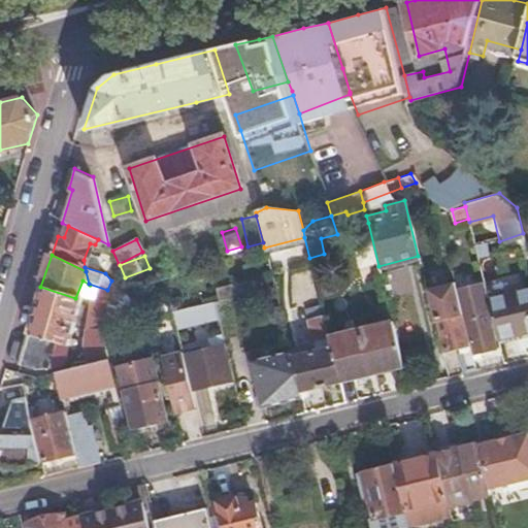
[(312,341),(329,337),(329,334),(316,281),(304,283),(312,319),(307,320),(312,341)]
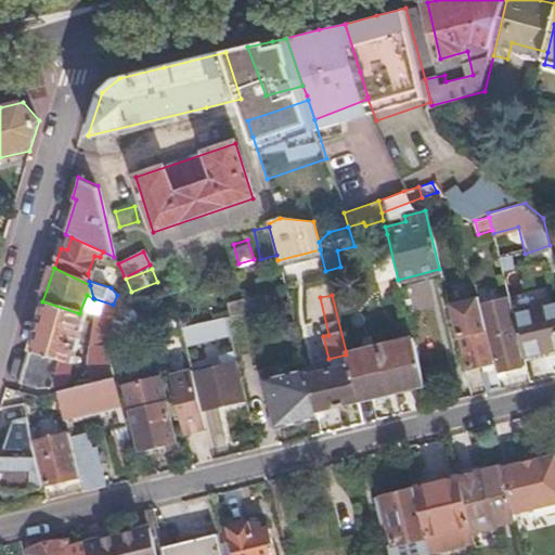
[(228,302),(231,315),(242,312),(253,310),(249,297),(228,302)]
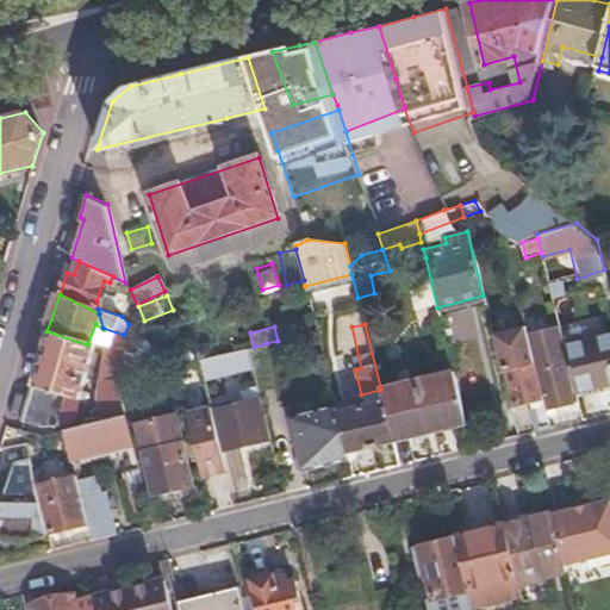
[(526,335),(533,363),(537,361),(547,406),(549,405),(553,404),(572,399),(561,355),(566,354),(564,347),(564,346),(564,342),(559,327),(526,335)]
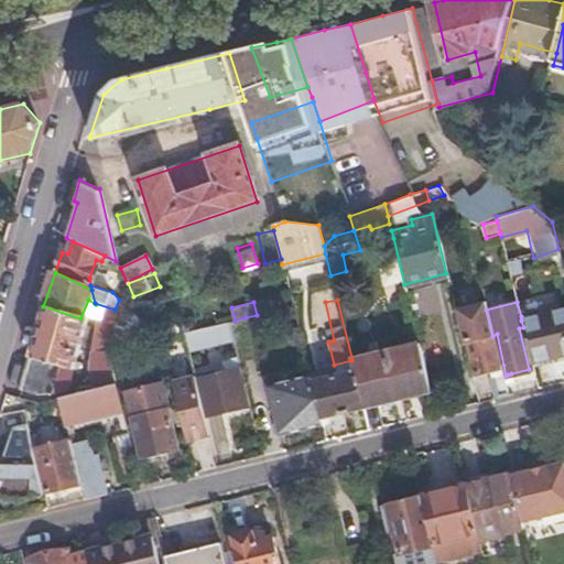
[(456,311),(464,343),(469,340),(477,373),(500,368),(492,336),(486,310),(485,304),(456,311)]
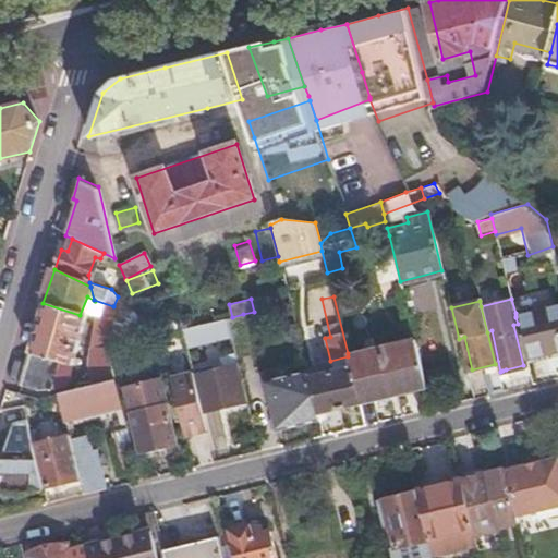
[(557,302),(516,313),(516,316),(516,317),(518,324),(525,356),(557,349),(557,302)]
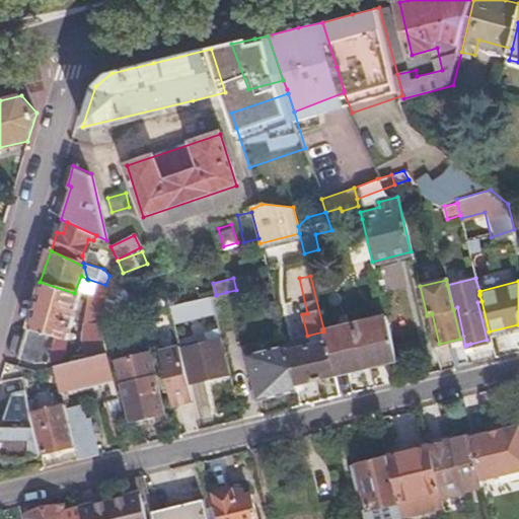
[(74,293),(40,282),(17,358),(39,364),(50,361),(58,336),(68,339),(69,336),(75,339),(77,334),(71,331),(80,294),(74,293)]
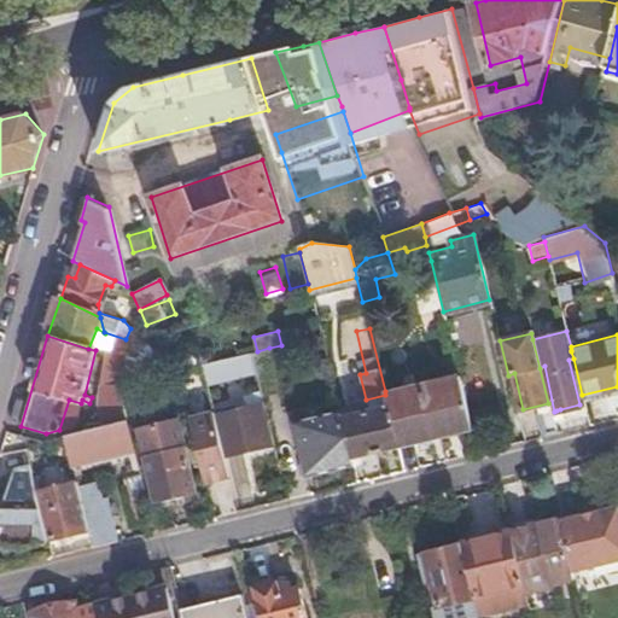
[(136,360),(168,368),(143,342),(136,360)]
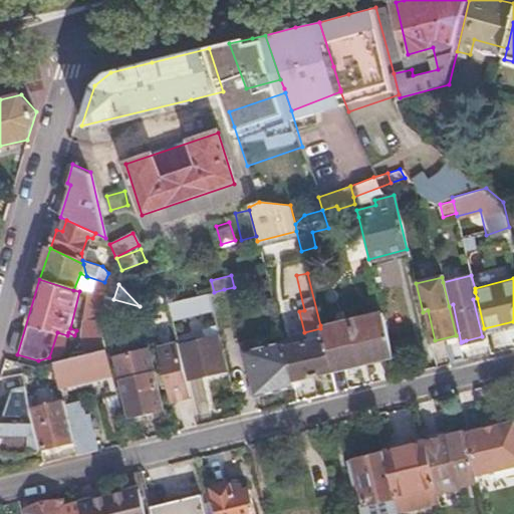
[(224,289),(214,292),(208,294),(212,309),(216,326),(233,322),(224,289)]
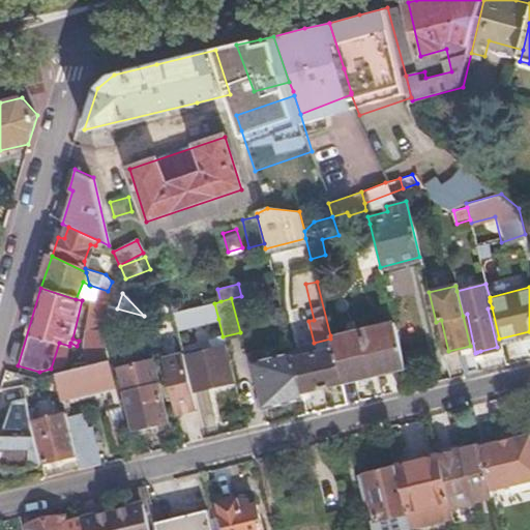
[(172,314),(183,311),(180,299),(154,305),(158,317),(172,314)]
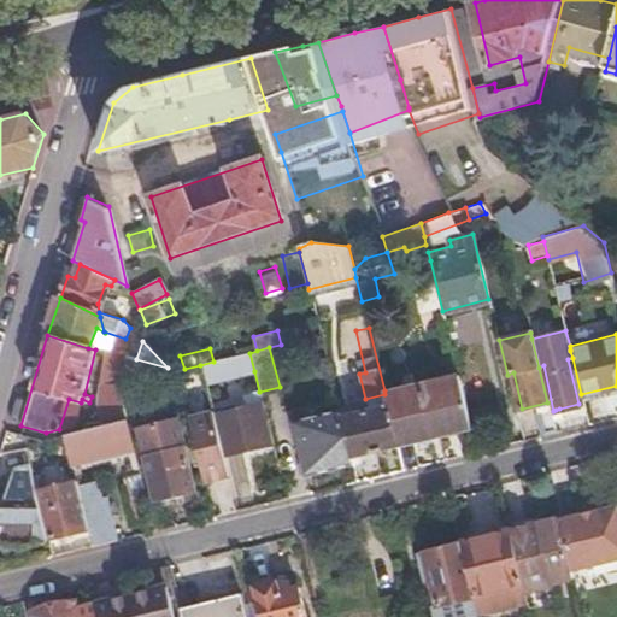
[(110,354),(118,386),(133,382),(170,372),(168,368),(136,359),(109,352),(110,354)]
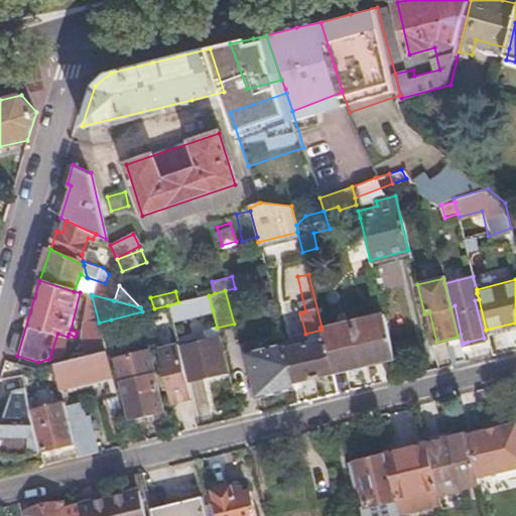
[(213,310),(209,295),(194,298),(198,313),(213,310)]
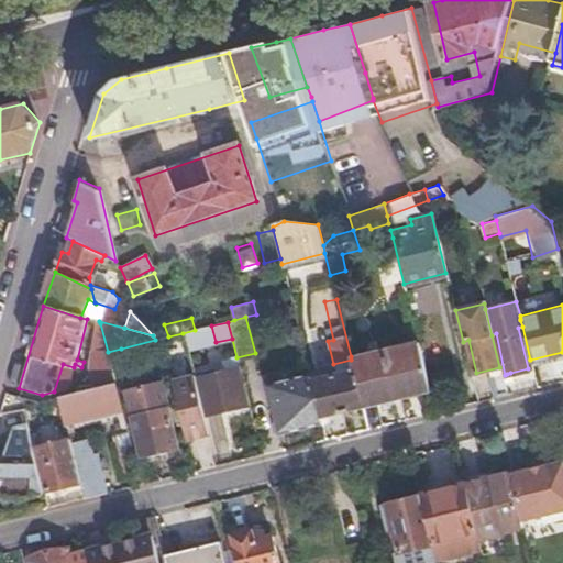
[(100,323),(95,348),(108,352),(100,323)]
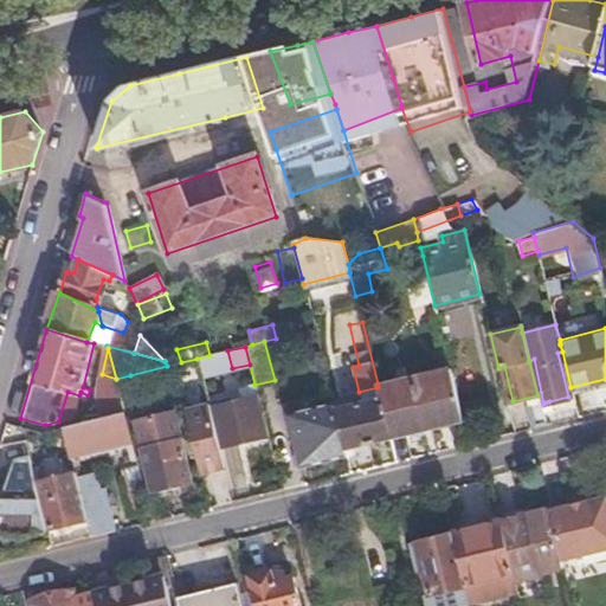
[(227,350),(210,355),(197,359),(201,376),(230,369),(232,368),(227,350)]
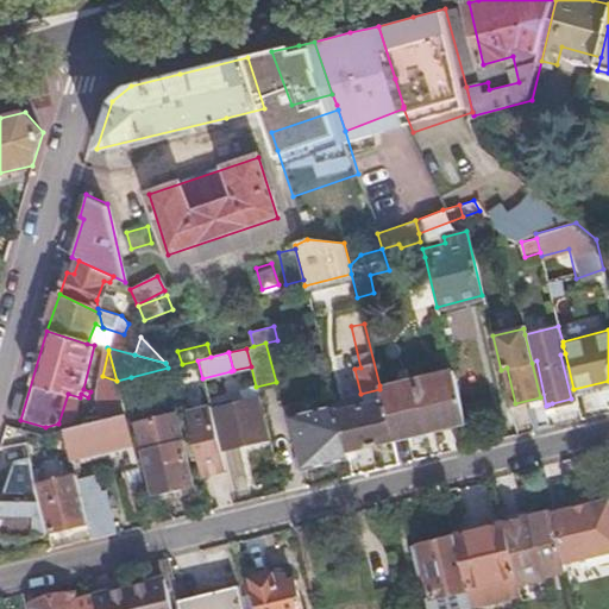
[(382,399),(393,439),(465,421),(452,368),(380,385),(380,389),(382,399)]
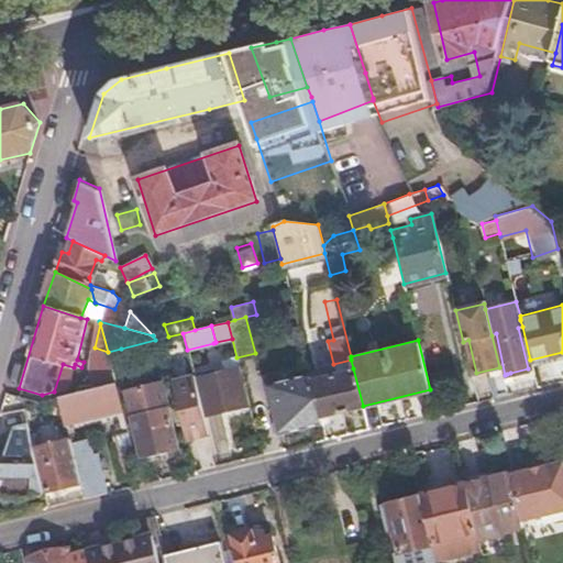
[(114,384),(110,365),(95,367),(98,389),(114,384)]
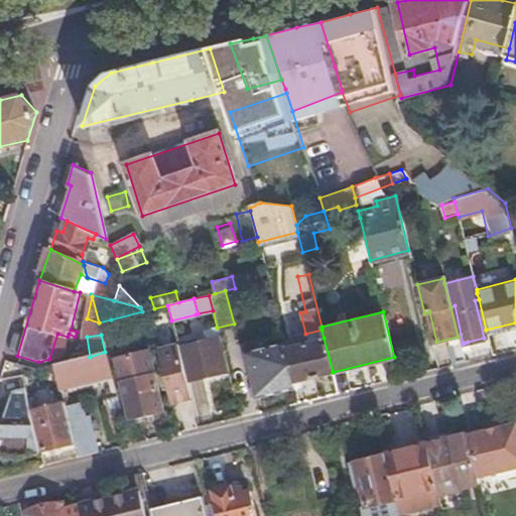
[(228,369),(220,336),(177,346),(185,380),(228,369)]
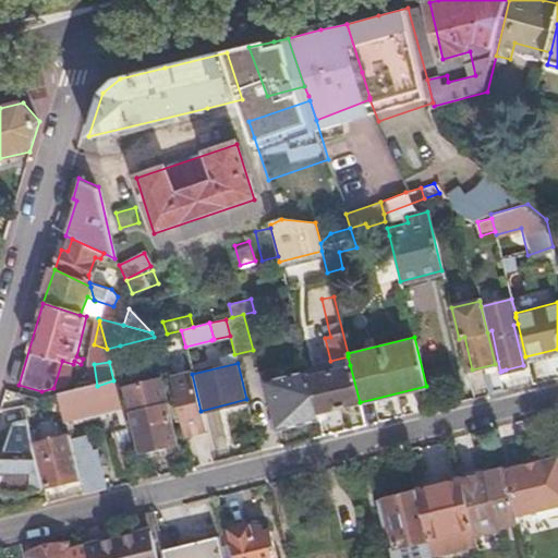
[(308,376),(317,413),(360,402),(350,365),(308,376)]
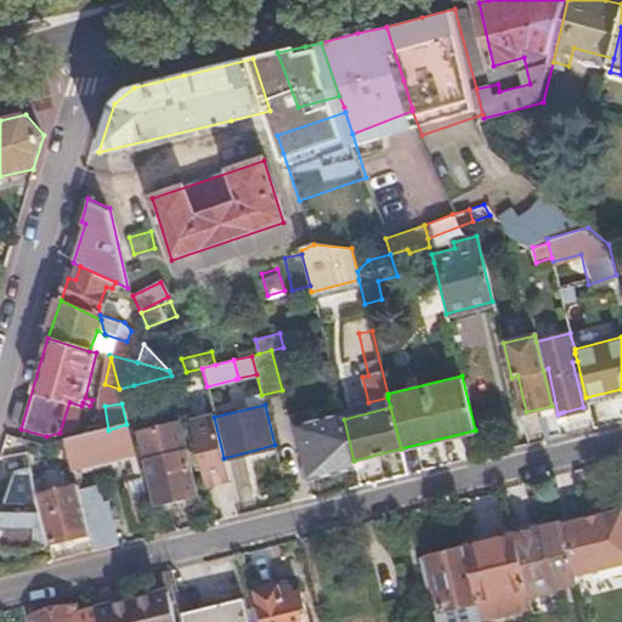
[(554,414),(553,411),(541,414),(547,439),(559,435),(555,423),(554,417),(554,414)]
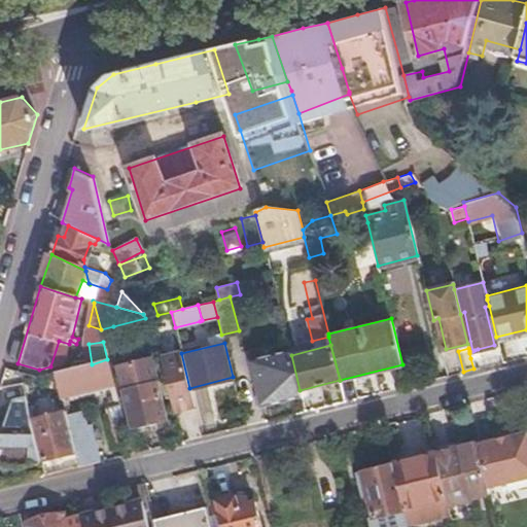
[(266,401),(301,392),(300,390),(291,355),(289,349),(250,358),(260,402),(266,401)]
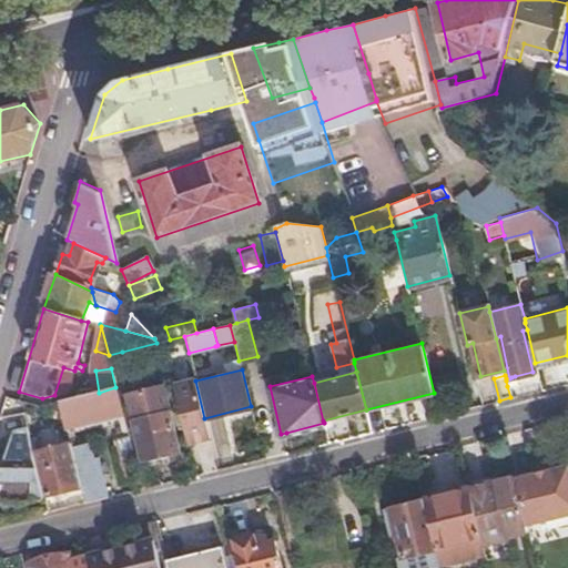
[(506,378),(506,381),(507,386),(516,384),(515,376),(511,377),(509,378),(506,378)]
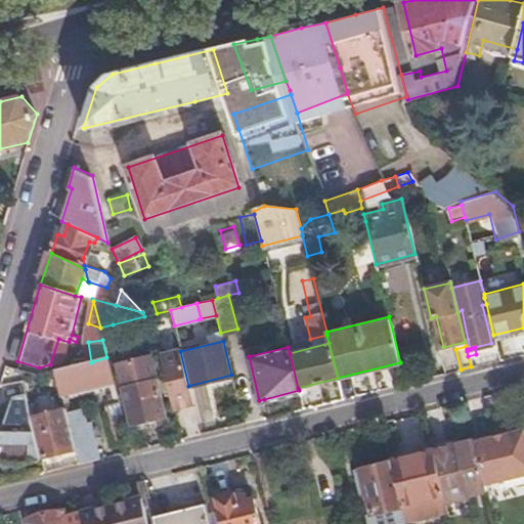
[(179,350),(160,355),(173,408),(193,404),(188,386),(180,351),(179,350)]
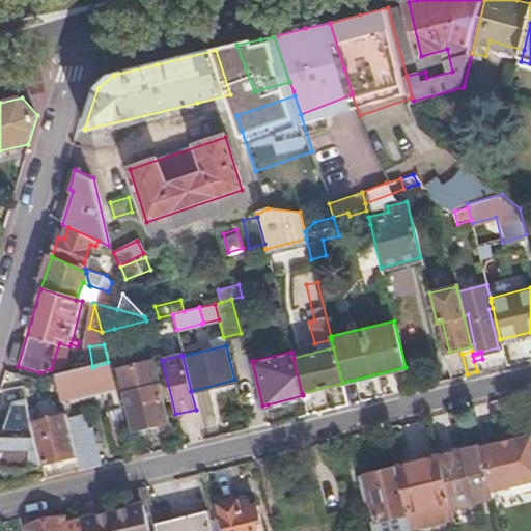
[(158,357),(119,366),(134,429),(172,420),(158,357)]
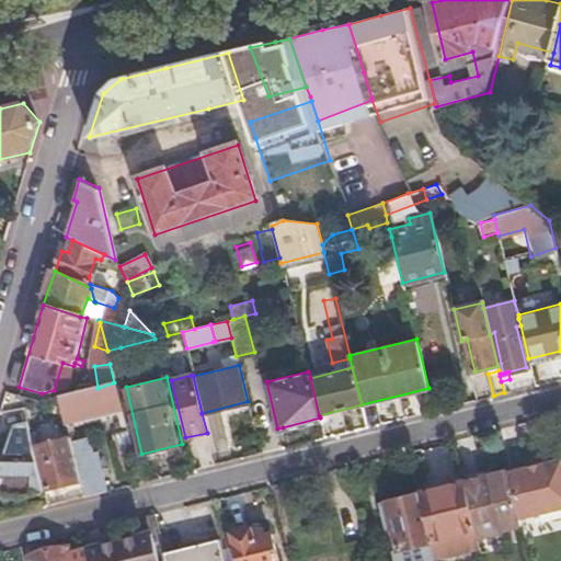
[(98,388),(59,398),(63,416),(68,433),(76,432),(72,419),(119,408),(114,382),(98,388)]
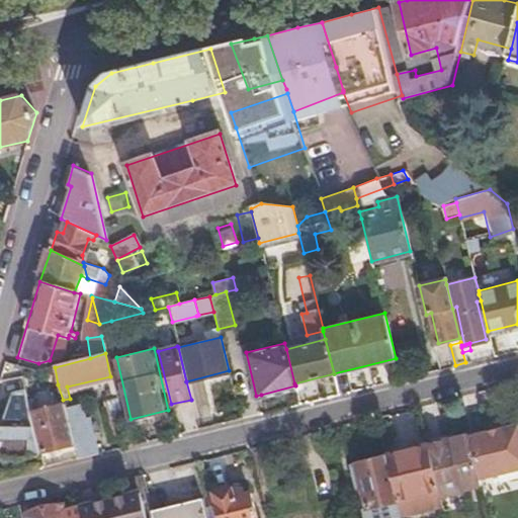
[(55,367),(34,371),(20,375),(23,387),(24,393),(58,384),(55,367)]
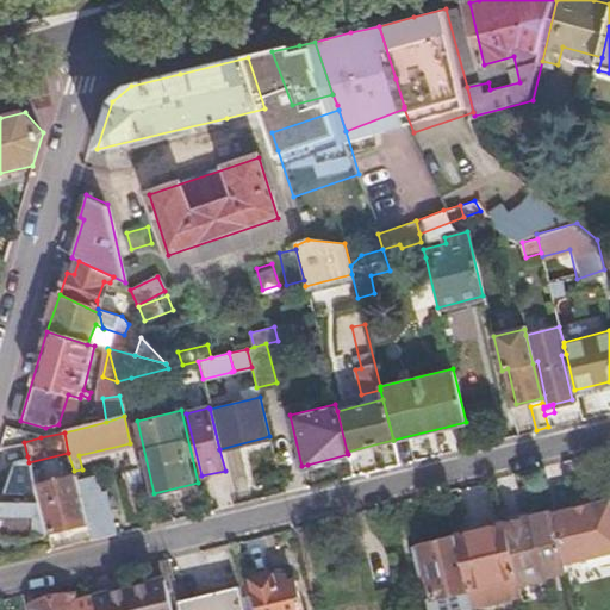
[(29,462),(27,456),(13,460),(0,503),(0,531),(6,534),(19,535),(32,535),(47,533),(35,487),(29,462)]
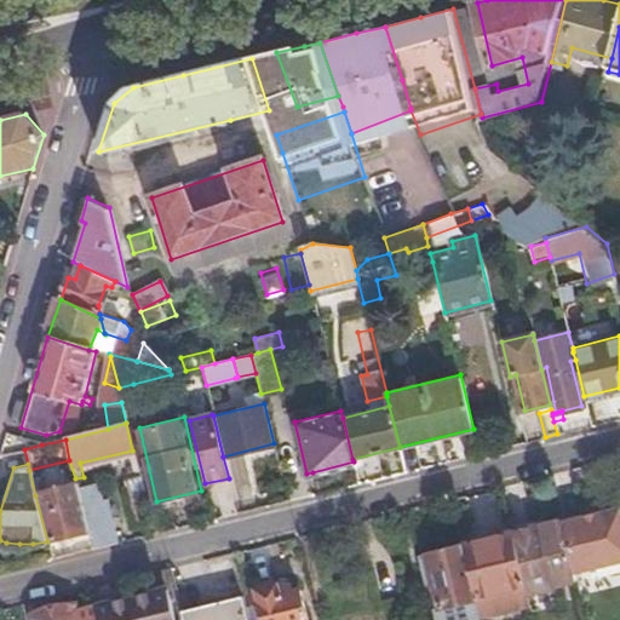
[(86,530),(92,550),(115,544),(103,501),(99,503),(96,486),(78,491),(86,530)]
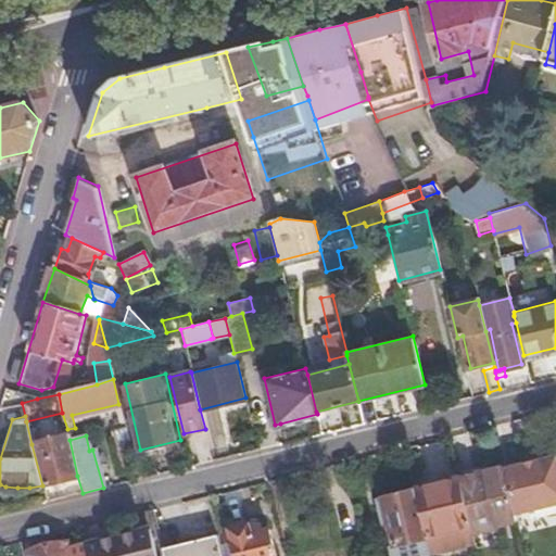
[(32,444),(42,485),(77,476),(70,440),(68,437),(32,444)]
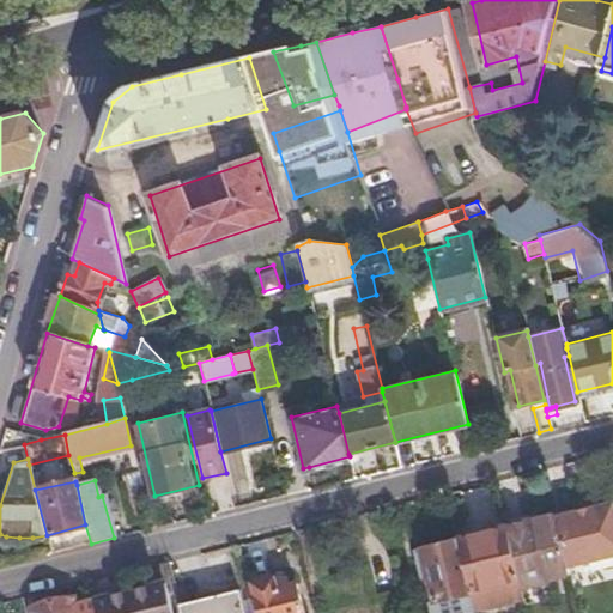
[(612,501),(556,516),(569,566),(612,554),(612,501)]
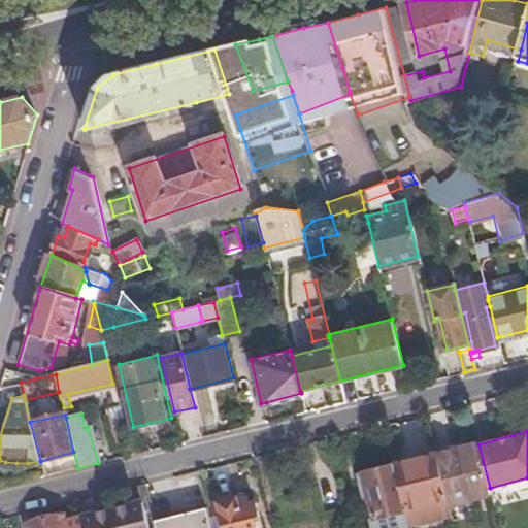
[(436,454),(449,505),(492,495),(490,488),(479,444),(479,442),(459,448),(438,453),(436,454)]
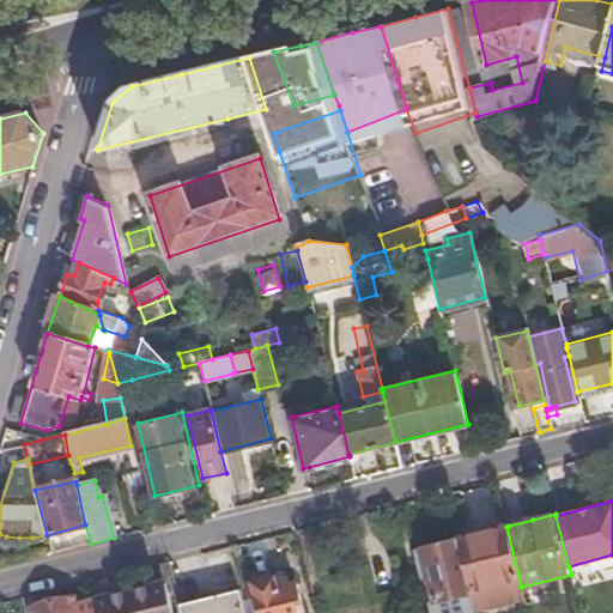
[(507,519),(509,526),(533,520),(526,514),(507,519)]
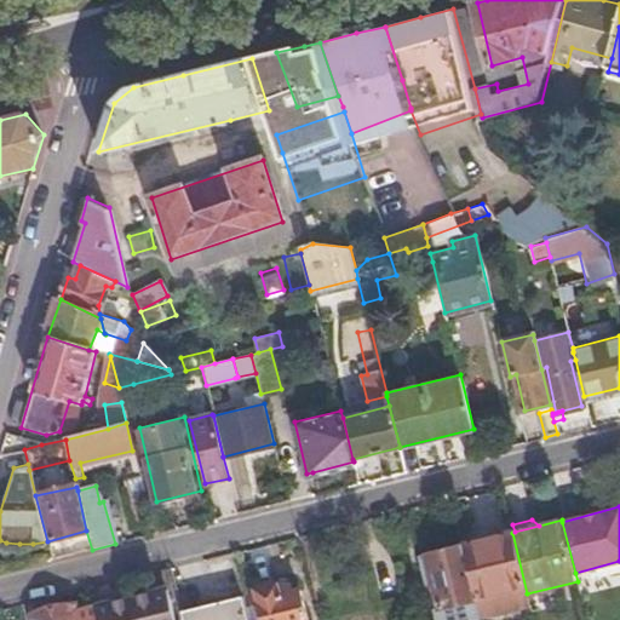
[(461,545),(478,618),(529,606),(527,593),(512,533),(461,545)]
